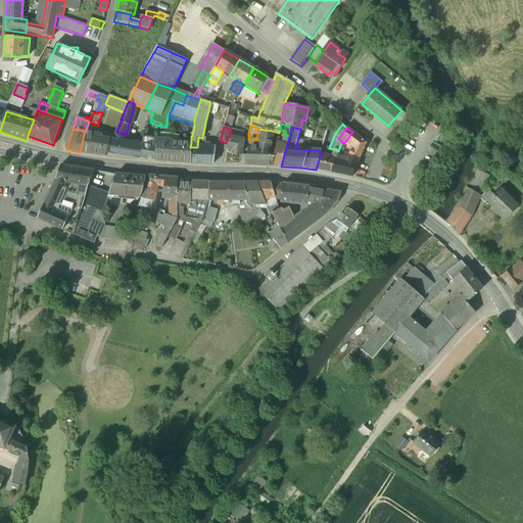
[(273,131),(258,129),(256,140),(249,139),(245,165),(265,165),(267,156),(273,131)]
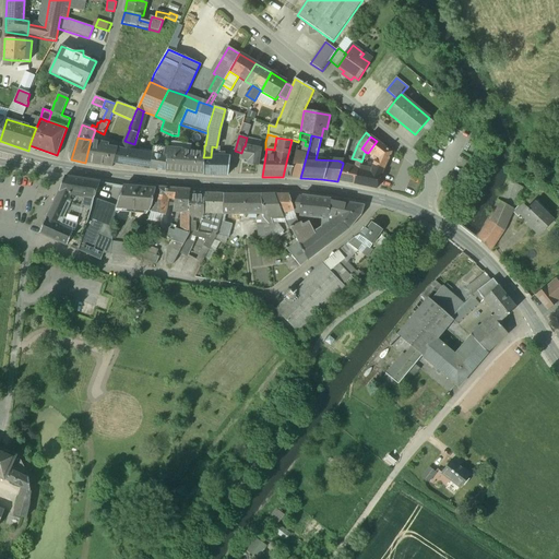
[(92,141),(91,140),(85,163),(107,167),(108,146),(108,144),(92,140),(92,141)]
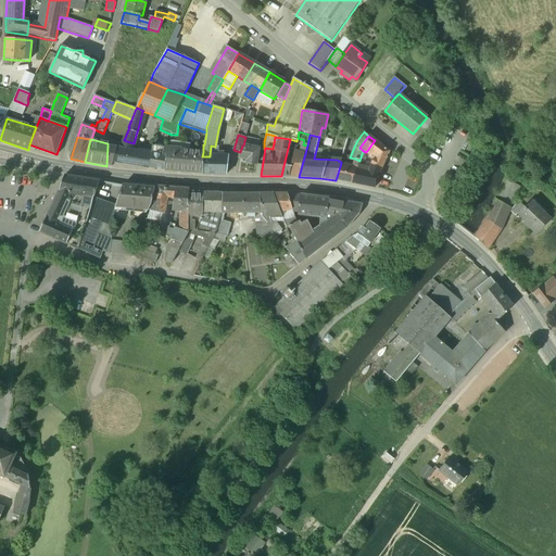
[(121,149),(116,147),(116,148),(113,163),(138,167),(140,152),(131,151),(134,143),(124,140),(122,144),(121,149)]
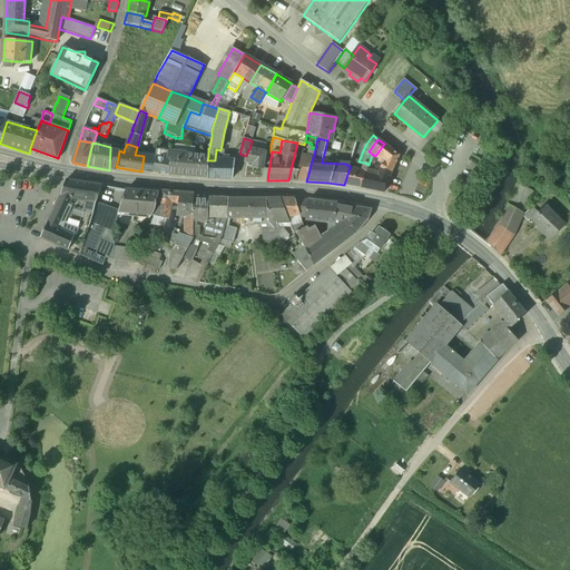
[(351,147),(345,164),(350,165),(352,158),(354,150),(351,147)]
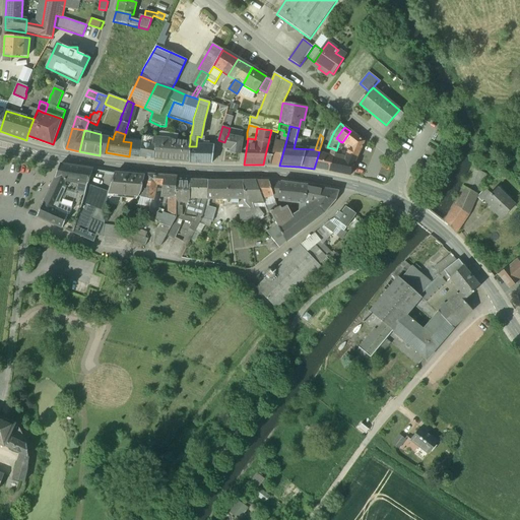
[(353,134),(345,146),(345,147),(349,150),(345,157),(334,155),(329,172),(350,176),(353,165),(354,165),(365,142),(353,134)]
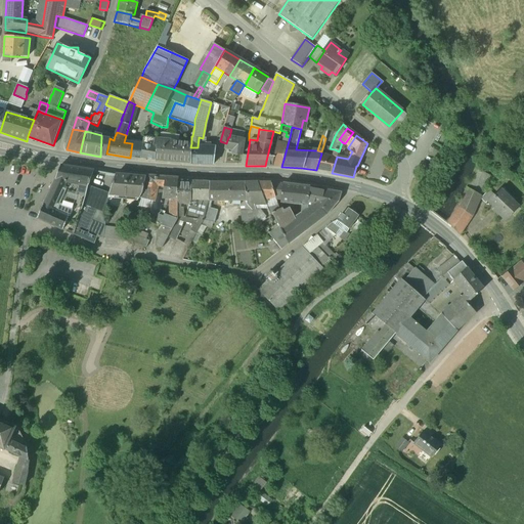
[(155,139),(144,136),(141,145),(153,147),(155,139)]
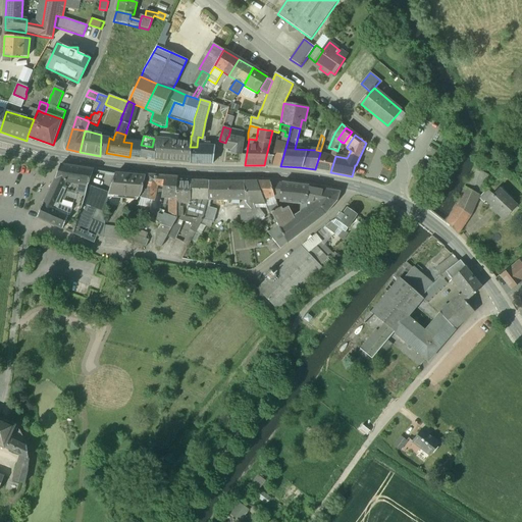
[(284,136),(283,136),(281,143),(276,142),(273,156),(271,166),(280,166),(289,137),(284,136)]
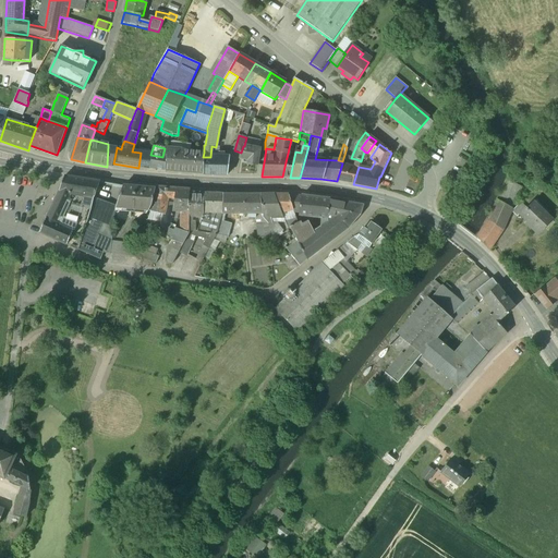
[(117,148),(108,146),(107,167),(112,167),(113,164),(117,148)]
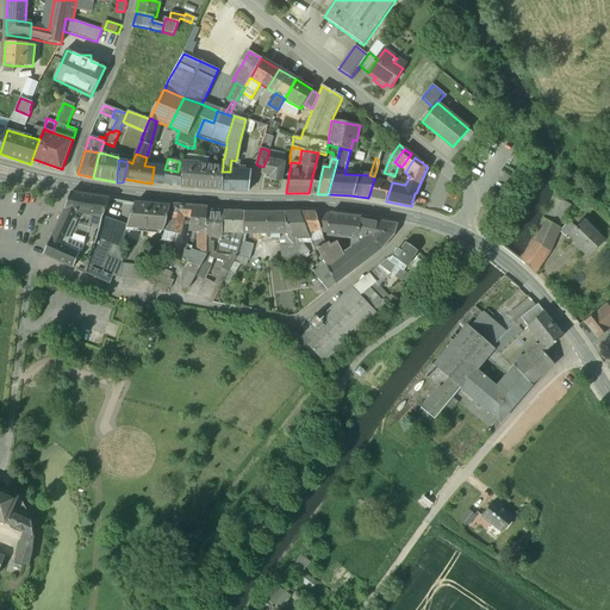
[(267,160),(266,160),(263,167),(262,174),(266,174),(266,178),(280,180),(284,163),(267,160)]
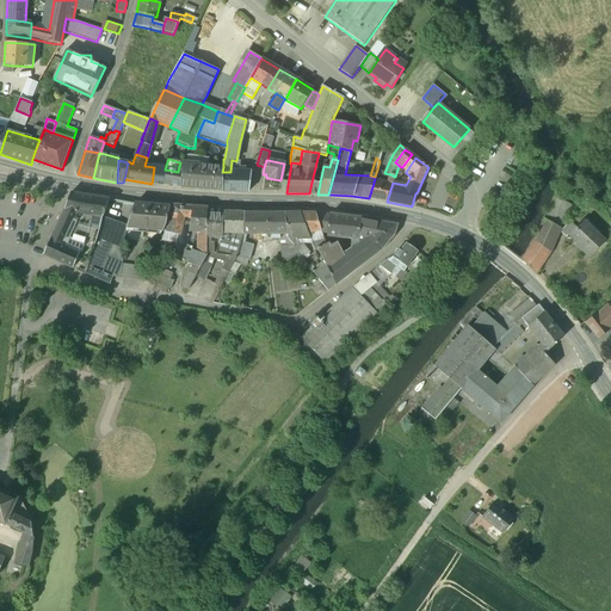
[(223,167),(180,162),(178,172),(183,171),(180,187),(222,191),(222,172),(223,167)]
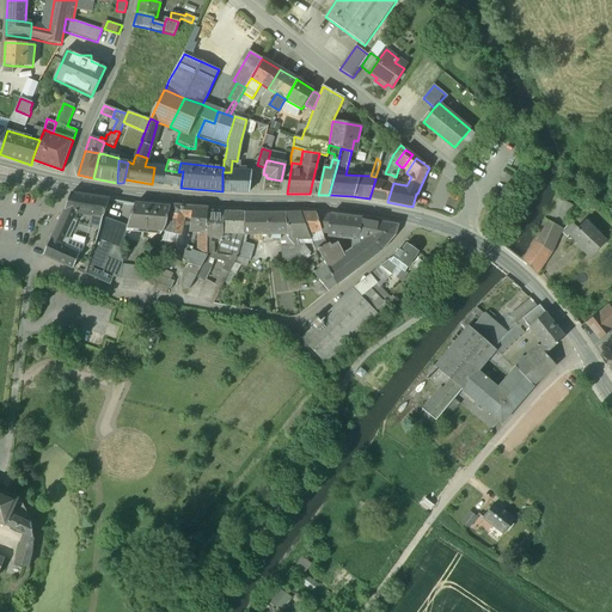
[(165,170),(154,167),(152,184),(163,187),(165,170)]
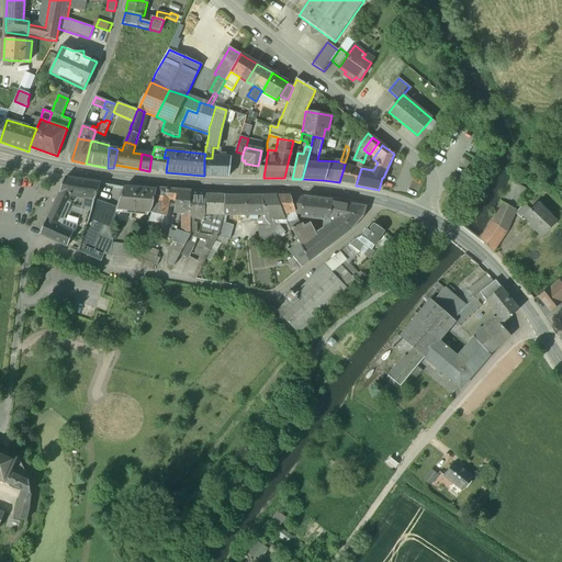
[(164,158),(152,156),(149,171),(149,172),(166,175),(166,172),(168,157),(164,158)]
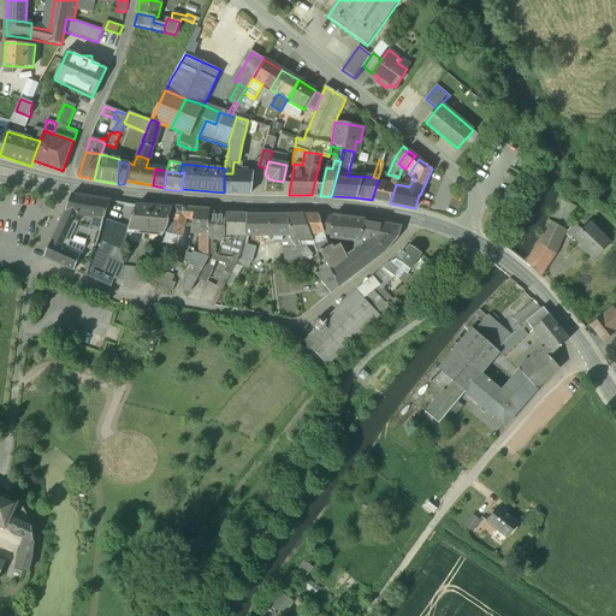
[(388,175),(380,171),(378,178),(378,179),(378,181),(385,182),(391,184),(394,176),(388,175)]
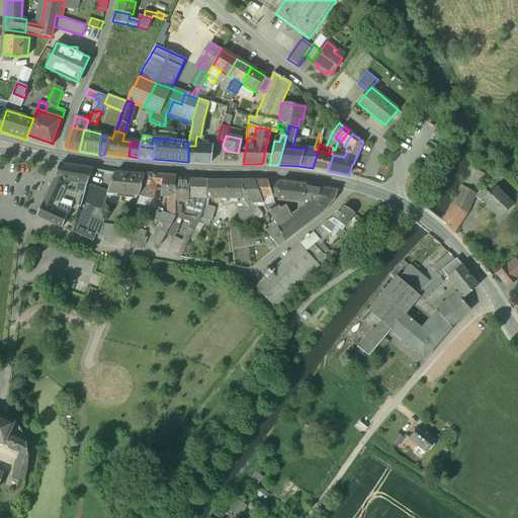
[(195,146),(188,146),(188,162),(210,162),(212,147),(195,146)]
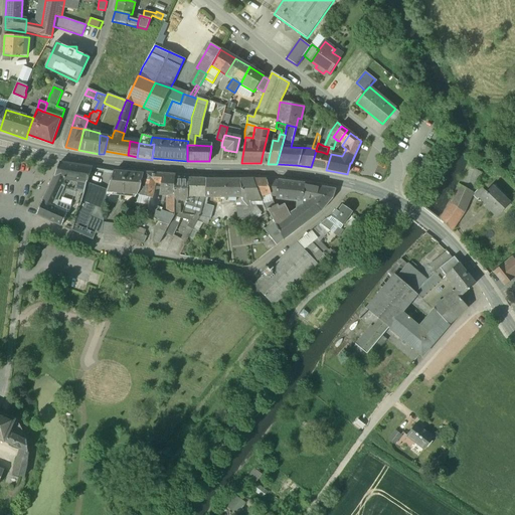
[(322,152),(316,151),(311,167),(326,170),(331,154),(333,149),(329,147),(327,154),(322,152)]
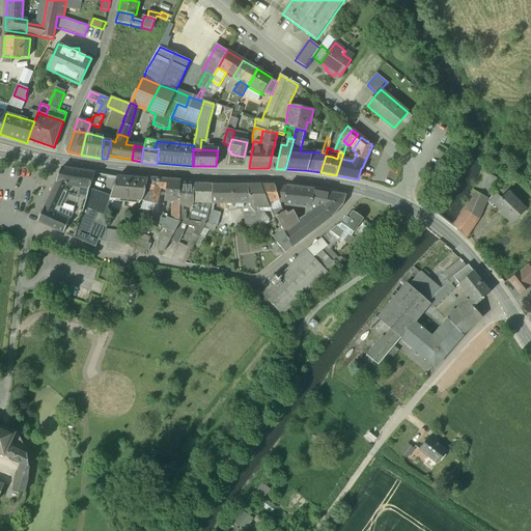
[(278,159),(271,159),(269,168),(276,169),(278,159)]
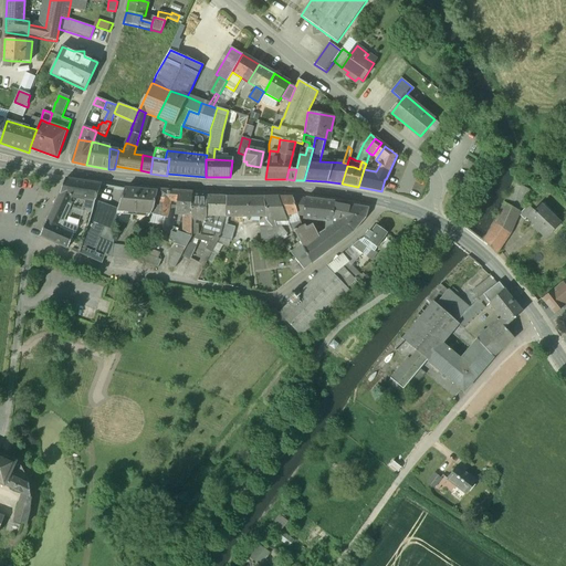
[(101,185),(65,179),(62,187),(56,199),(69,203),(72,197),(95,201),(101,185)]
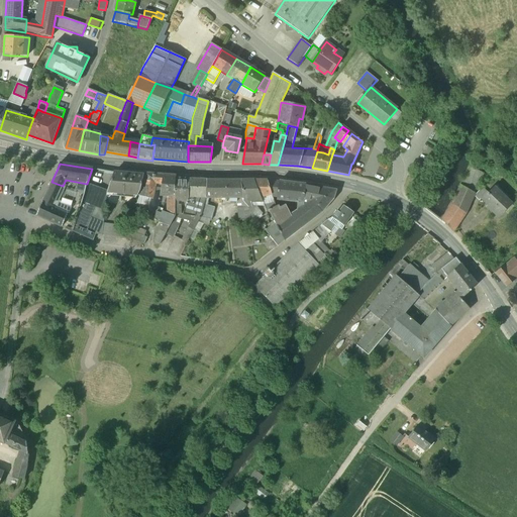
[(483,174),(469,167),(460,185),(475,193),(483,174)]
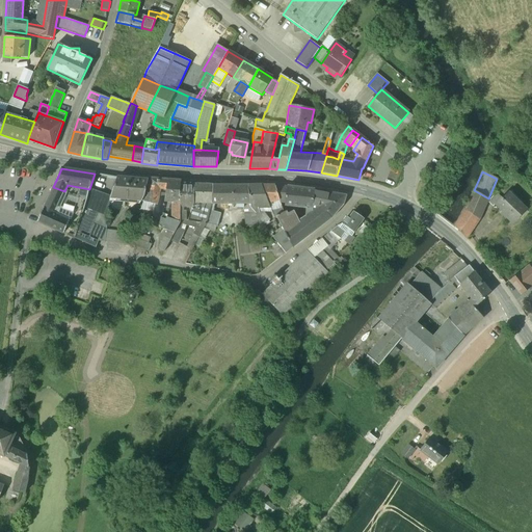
[(117,176),(95,174),(89,189),(92,189),(111,192),(112,193),(112,192),(117,178),(117,176)]
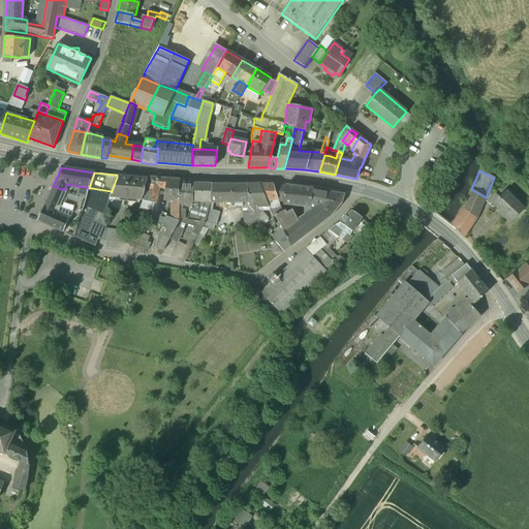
[(128,178),(117,177),(112,191),(112,192),(111,191),(110,195),(110,196),(110,197),(141,199),(145,193),(147,180),(134,179),(134,178),(128,177),(128,178)]
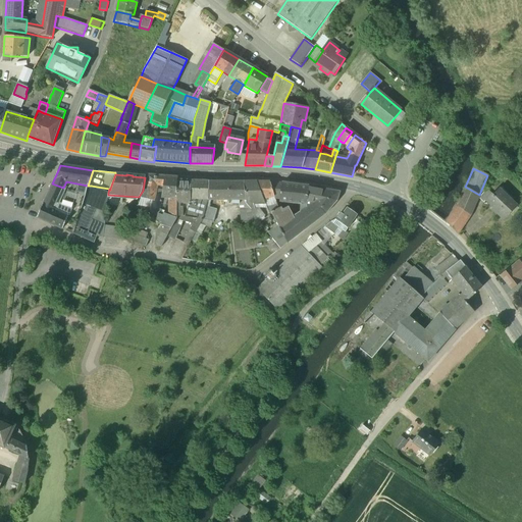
[(165,176),(147,175),(143,191),(140,198),(153,201),(154,201),(156,195),(158,186),(164,186),(165,176)]
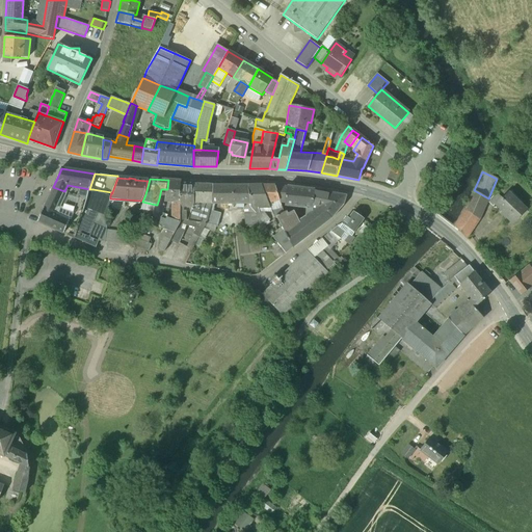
[(180,181),(168,180),(167,189),(165,200),(165,201),(165,202),(177,202),(180,203),(180,197),(180,184),(180,181)]
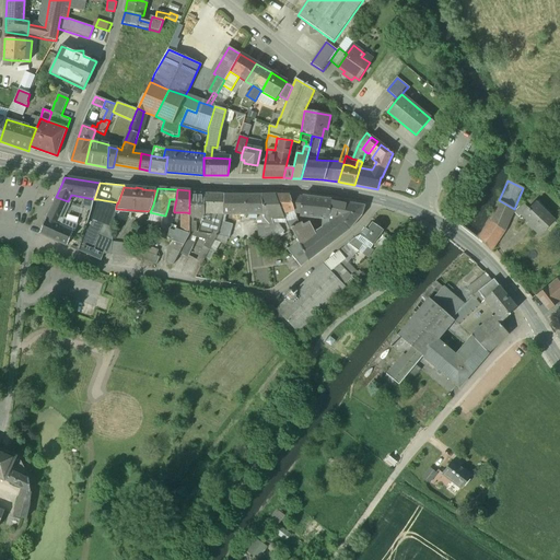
[(203,194),(189,194),(189,208),(189,213),(189,218),(193,218),(202,218),(203,214),(203,194)]
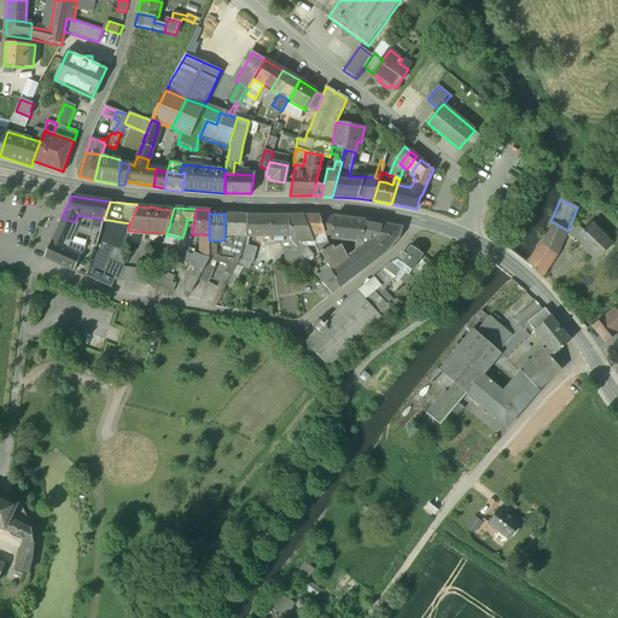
[(246,215),(225,214),(225,237),(238,237),(238,242),(245,242),(246,238),(246,237),(246,215)]
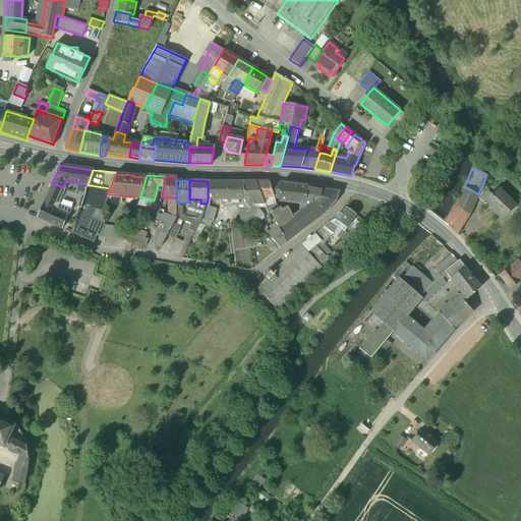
[(243,181),(208,181),(208,199),(208,200),(245,200),(243,181)]
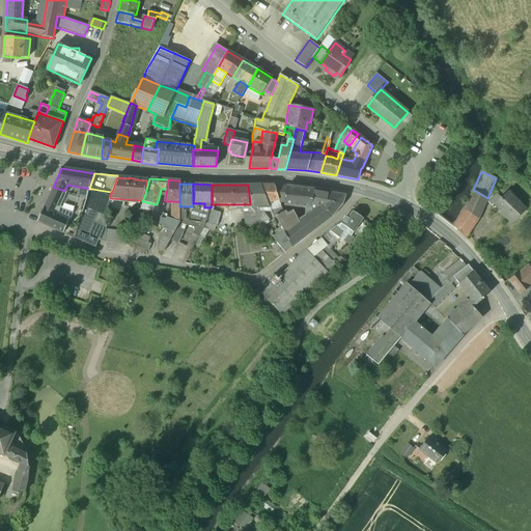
[(261,185),(248,185),(250,204),(248,205),(251,208),(254,213),(258,213),(258,212),(257,205),(269,205),(269,203),(261,185)]
